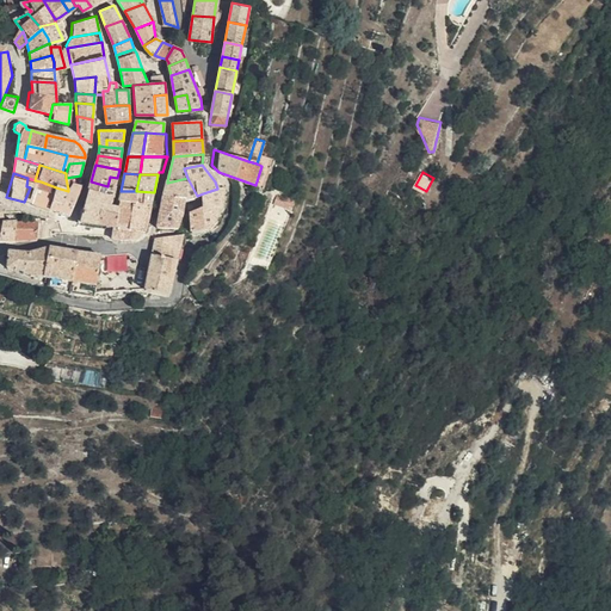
[(107,186),(116,187),(117,178),(110,177),(107,186)]
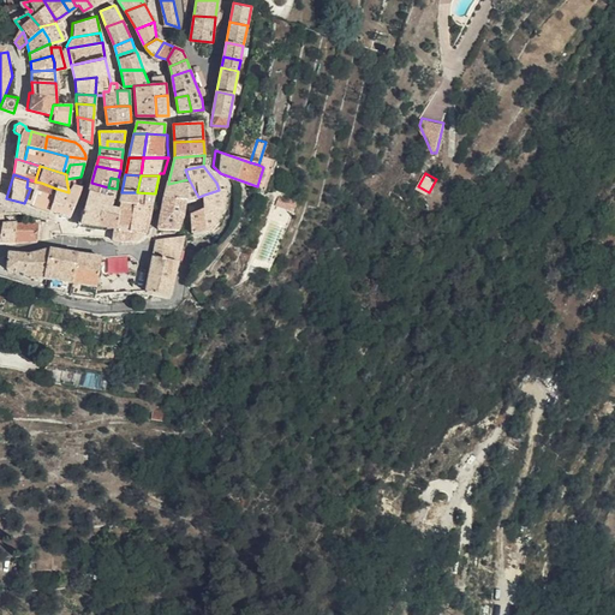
[(186,202),(198,197),(189,179),(168,184),(165,198),(186,202)]
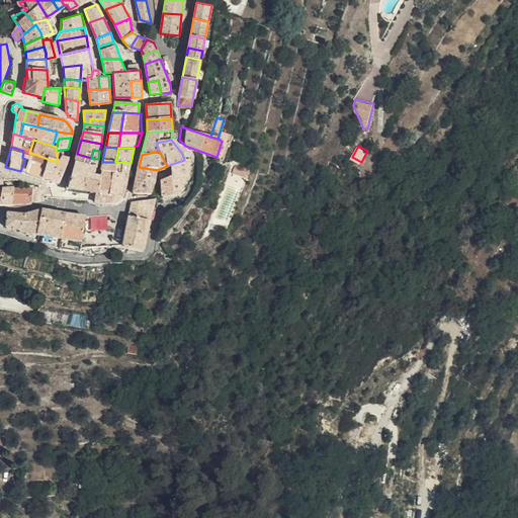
[(91,158),(77,154),(76,156),(74,164),(89,167),(91,158)]
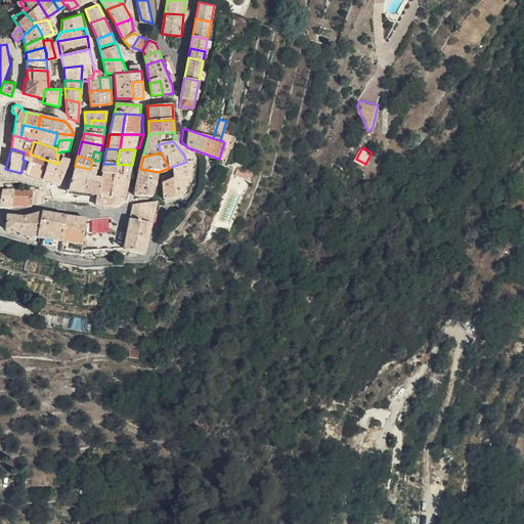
[(61,159),(58,163),(58,164),(52,174),(44,172),(40,180),(59,185),(69,161),(61,159)]
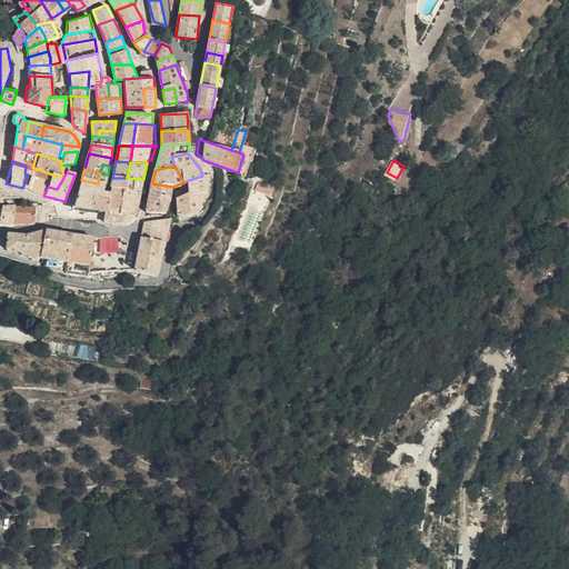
[(108,175),(100,173),(98,183),(81,180),(72,209),(99,213),(106,216),(110,195),(107,195),(103,193),(108,175)]
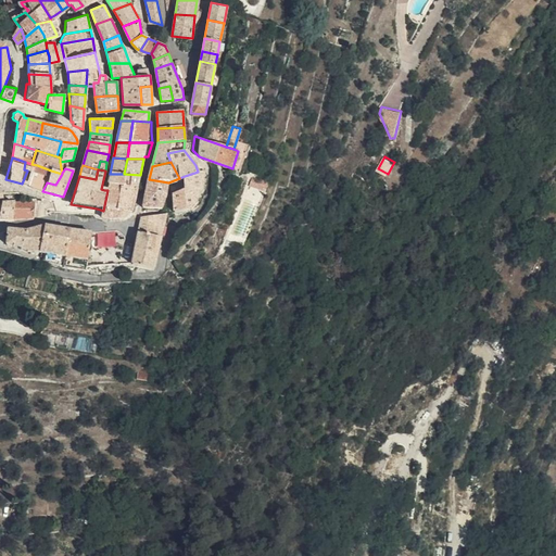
[(62,174),(51,171),(49,177),(47,182),(55,185),(62,174)]
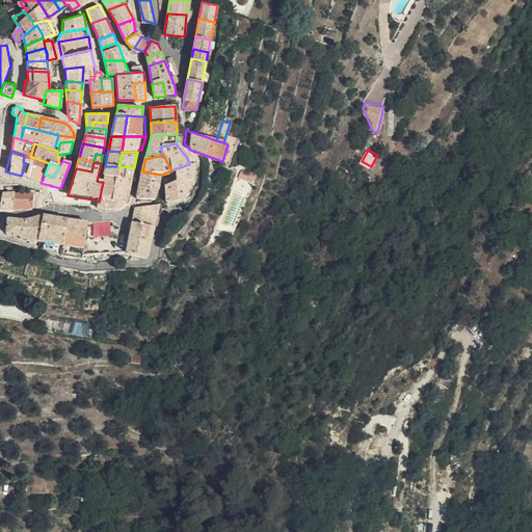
[(189,164),(177,168),(177,177),(169,180),(169,183),(165,185),(167,204),(170,203),(170,204),(177,205),(186,197),(194,180),(194,163),(189,164)]
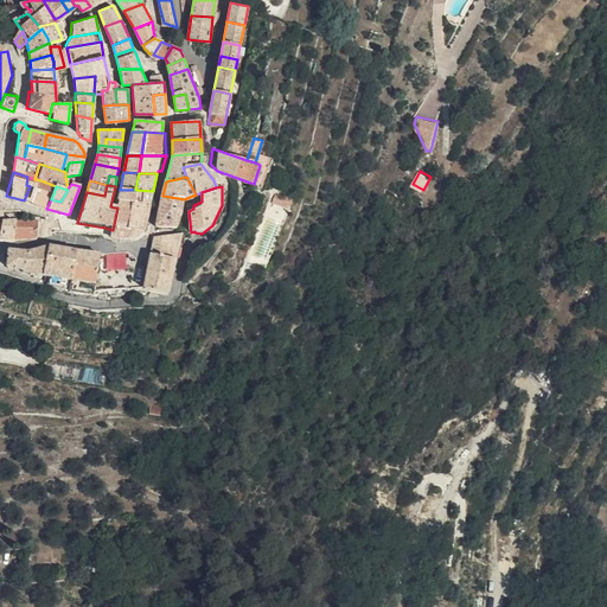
[(46,209),(51,199),(53,193),(37,189),(30,203),(46,209)]
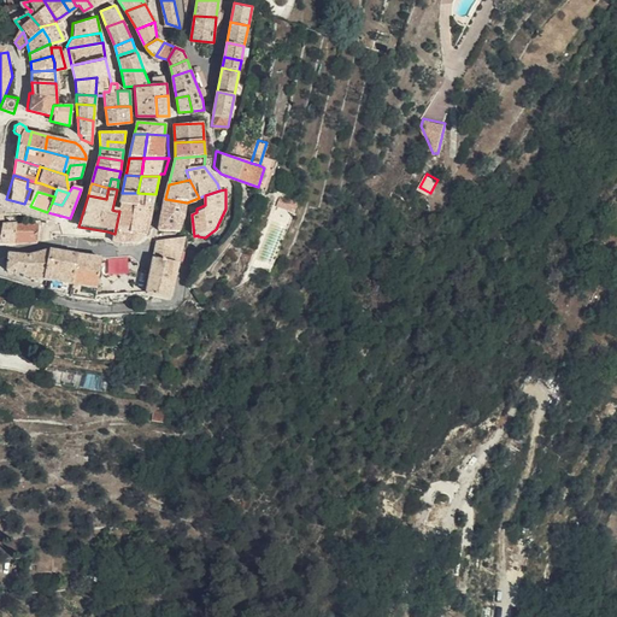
[(137,193),(122,193),(122,197),(119,206),(135,207),(137,193)]
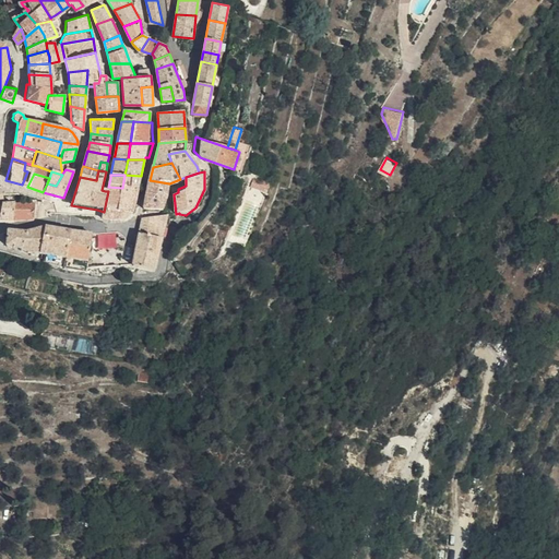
[(125,175),(122,188),(139,188),(141,176),(125,175)]
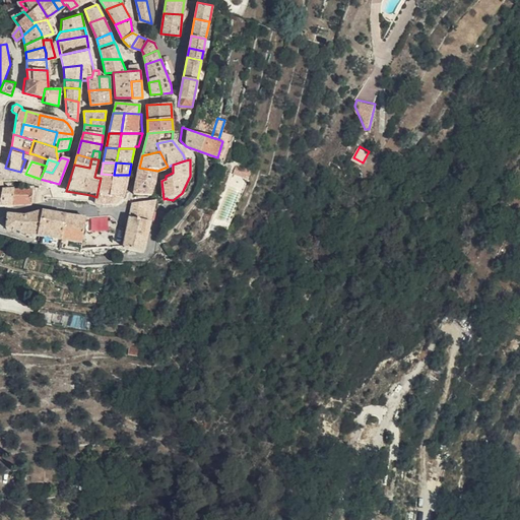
[(249,171),(234,165),(232,173),(246,178),(249,171)]
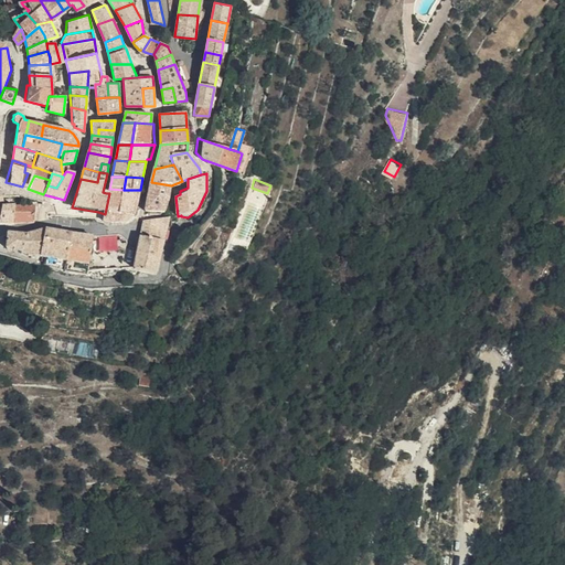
[(171,185),(151,182),(146,211),(164,213),(169,199),(171,185)]
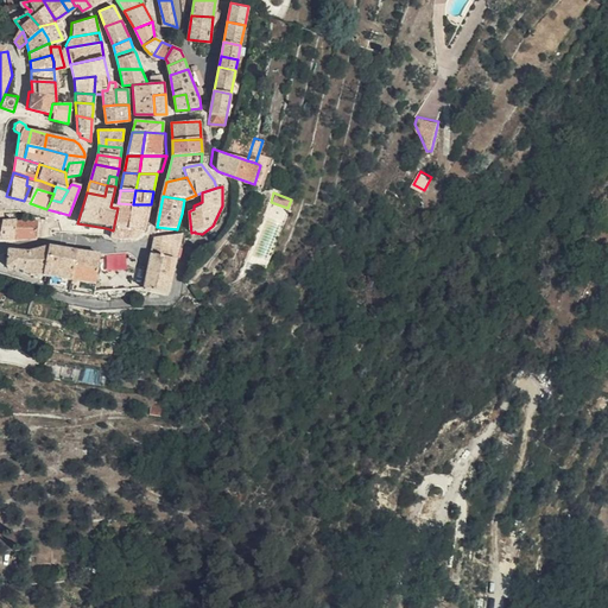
[(137,240),(145,233),(128,230),(133,204),(118,203),(118,208),(113,230),(112,240),(137,240)]
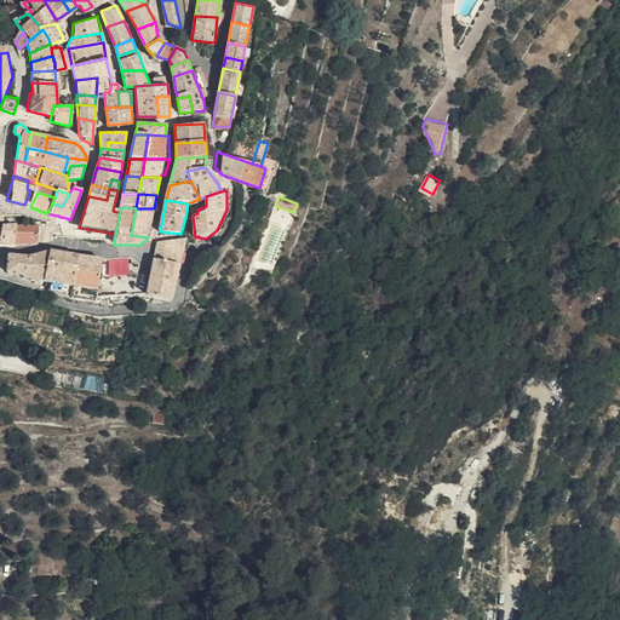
[(154,208),(136,208),(131,235),(148,237),(154,208)]
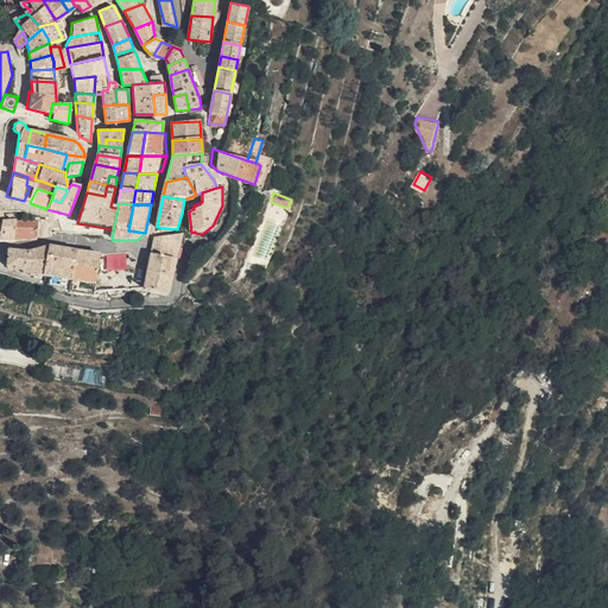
[(1,227),(0,233),(0,240),(16,240),(16,239),(18,221),(18,219),(2,220),(1,227)]
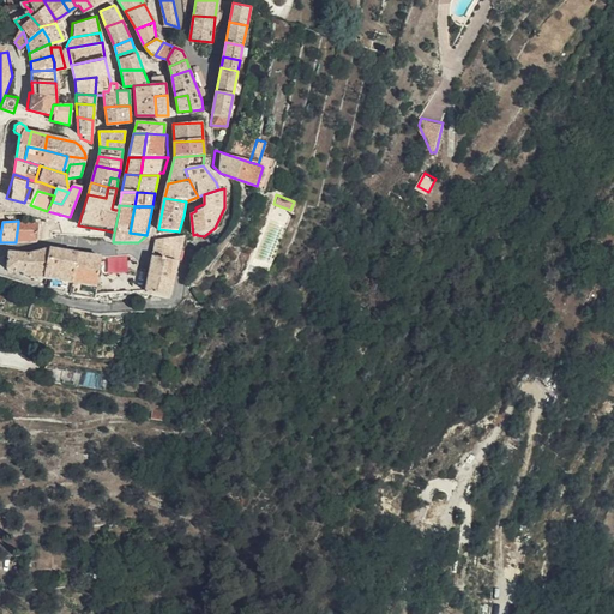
[(18,223),(16,241),(37,241),(38,221),(18,223)]
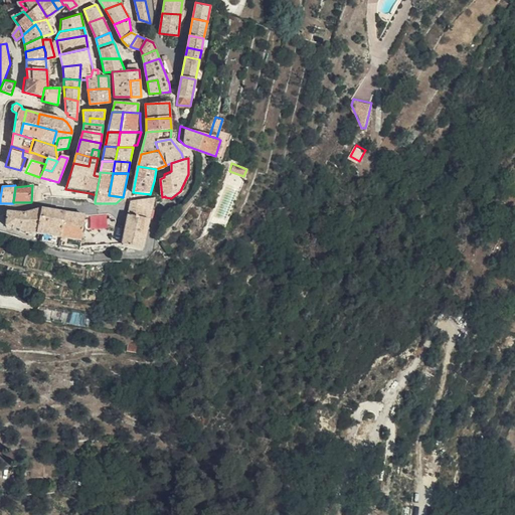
[(132,201),(130,216),(150,220),(155,197),(132,201)]
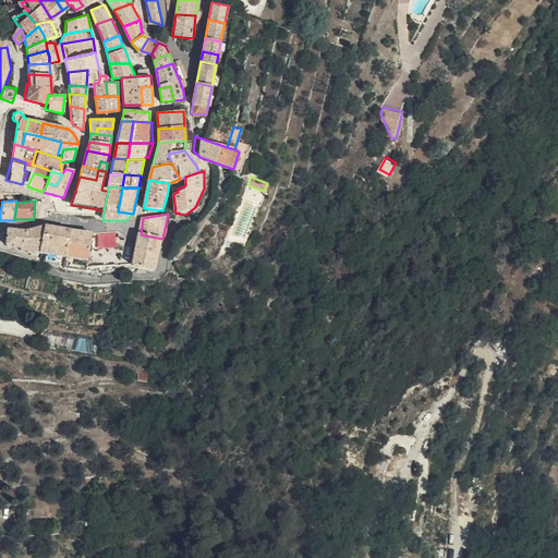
[(39,253),(45,223),(25,229),(8,227),(7,243),(20,247),(26,251),(39,253)]
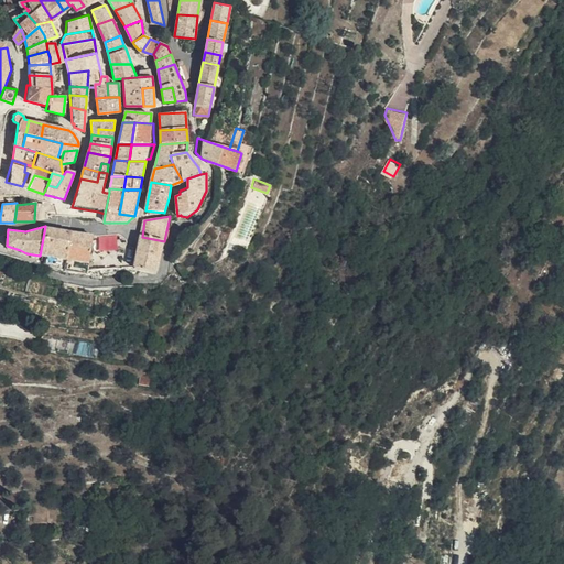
[(45,226),(40,256),(45,257),(44,261),(65,266),(66,260),(71,230),(45,226)]
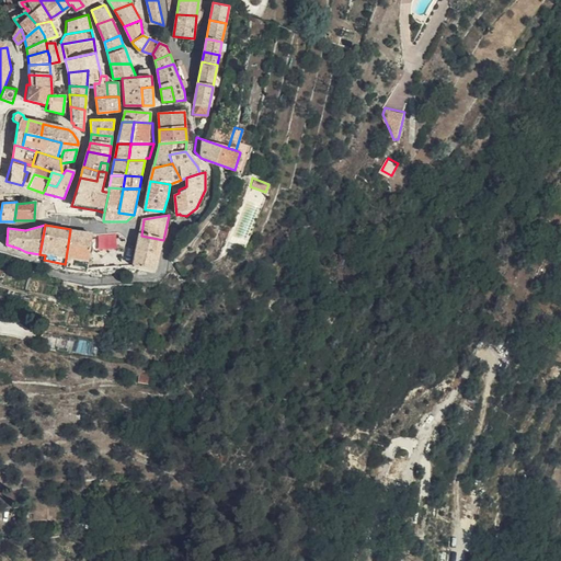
[(93,233),(70,229),(66,259),(65,264),(86,268),(88,268),(89,262),(93,233)]
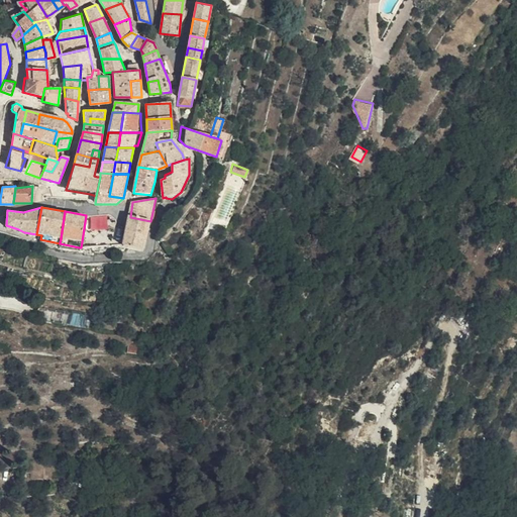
[(147,235),(150,221),(130,217),(127,231),(147,235)]
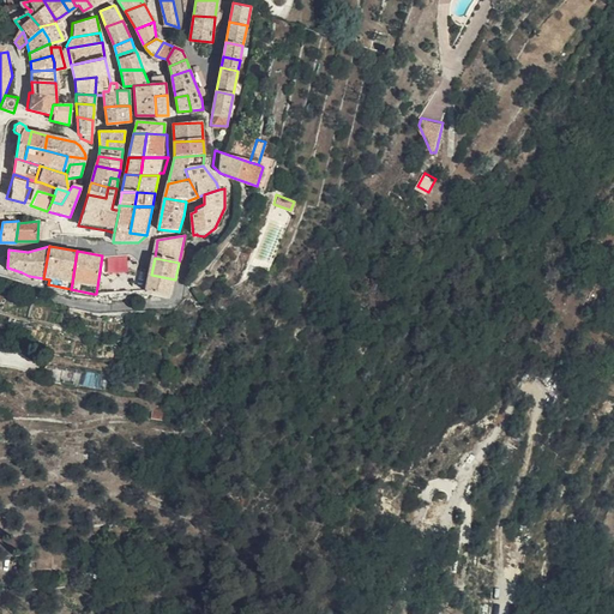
[(43,283),(43,278),(29,276),(22,272),(7,268),(0,264),(0,272),(5,275),(18,278),(43,283)]
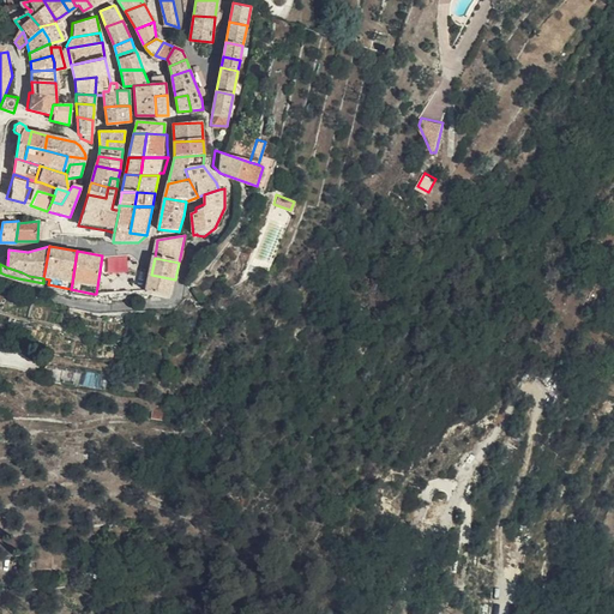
[(175,280),(151,275),(148,294),(170,299),(175,280)]
